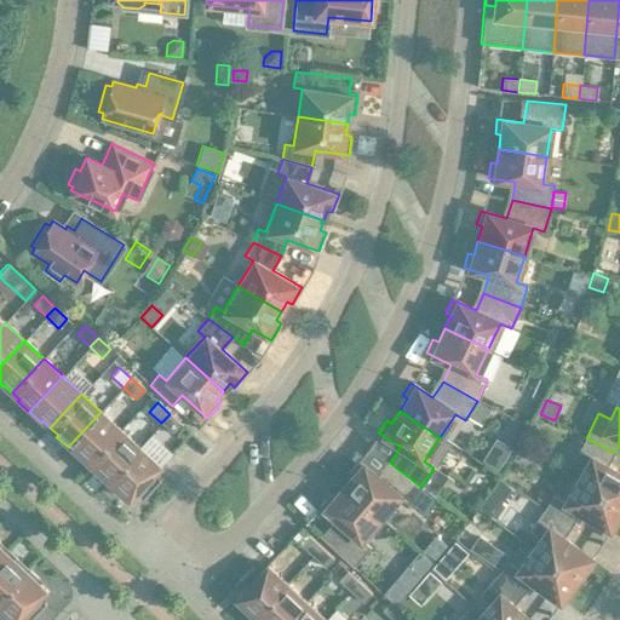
[(89,464),(120,429),(101,412),(68,447),(79,458),(81,457),(89,464)]
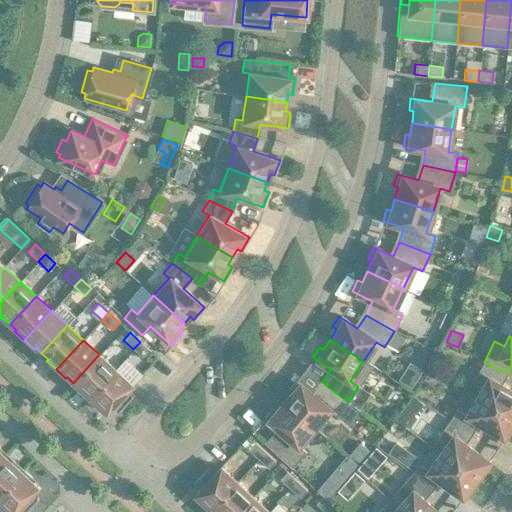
[(140,342),(133,349),(144,359),(150,351),(140,342)]
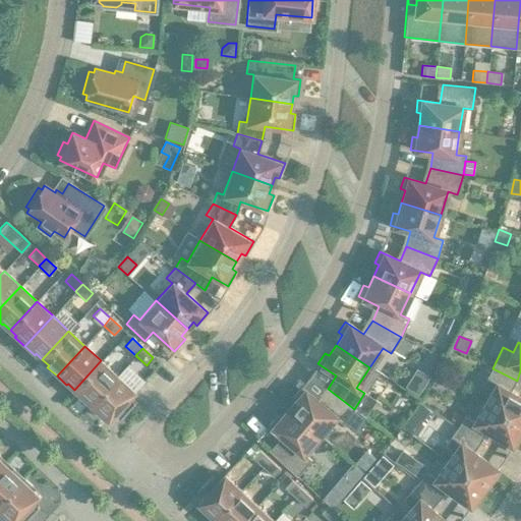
[(89,406),(117,375),(101,360),(74,390),(80,395),(79,397),(89,406)]
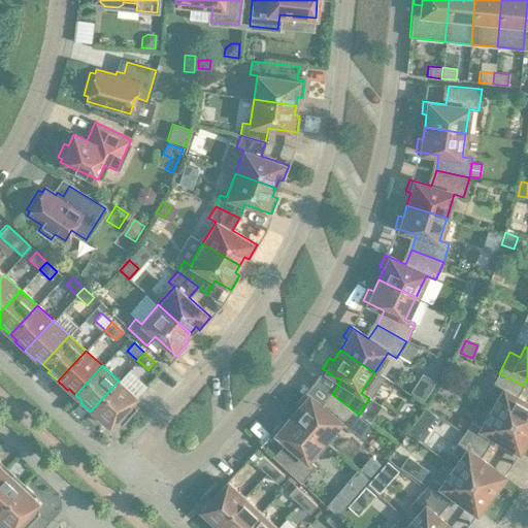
[(492,408),(527,429),(527,403),(517,397),(524,386),(499,373),(493,384),(503,390),(492,408)]
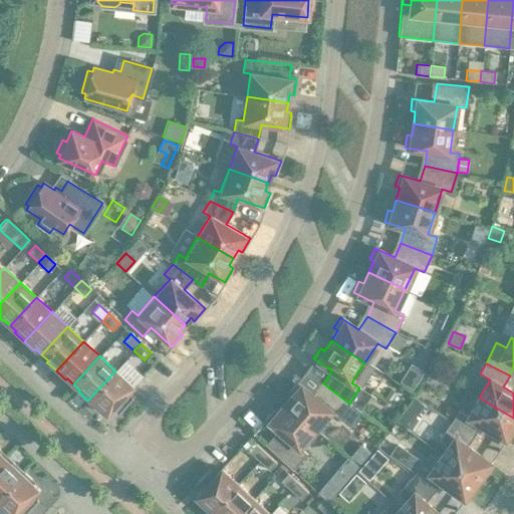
[(124,395),(126,393),(133,387),(115,370),(87,401),(97,410),(98,408),(106,415),(113,406),(118,411),(116,413),(118,414),(133,399),(132,397),(130,400),(124,395)]
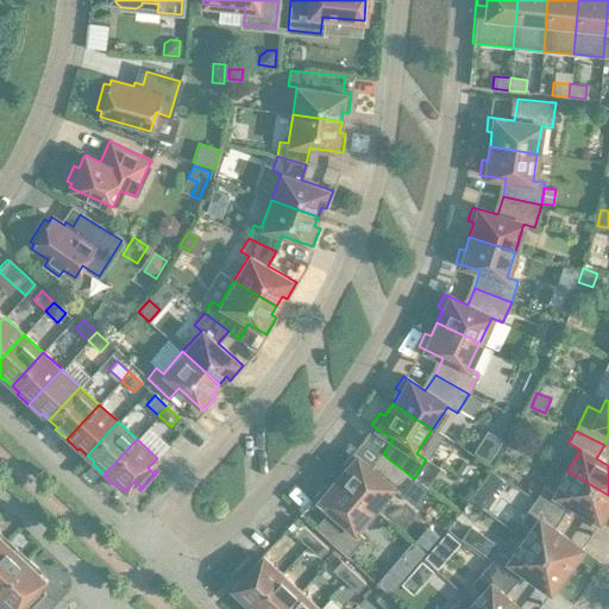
[(479,444),(473,452),(489,462),(494,453),(479,444)]
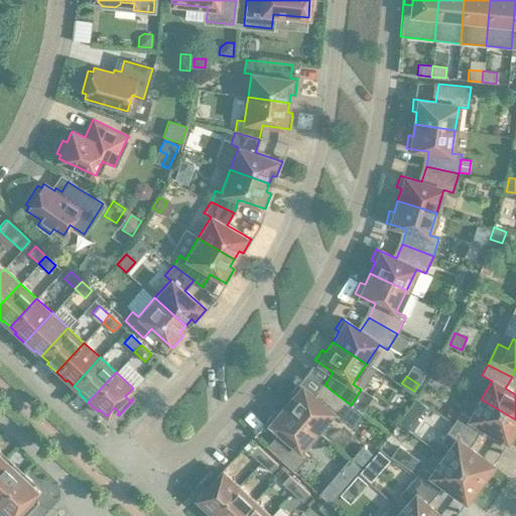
[(293,395),(285,404),(315,431),(332,413),(339,419),(351,405),(325,385),(314,397),(297,383),(289,392),(293,395)]
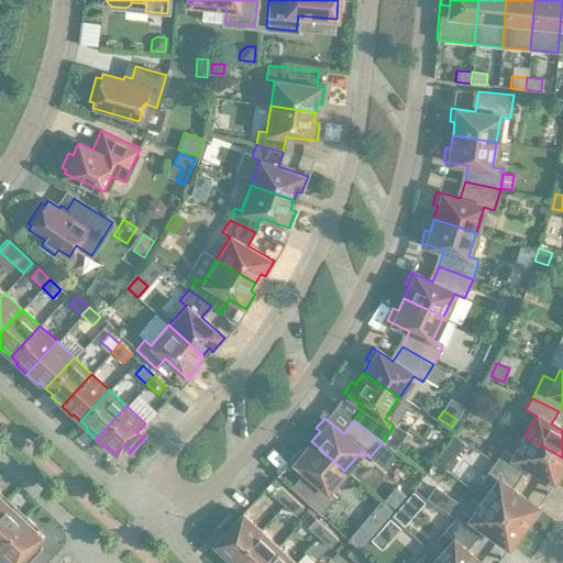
[(495,462),(519,477),(527,465),(554,481),(562,468),(561,467),(562,463),(562,457),(525,435),(514,456),(503,450),(495,462)]
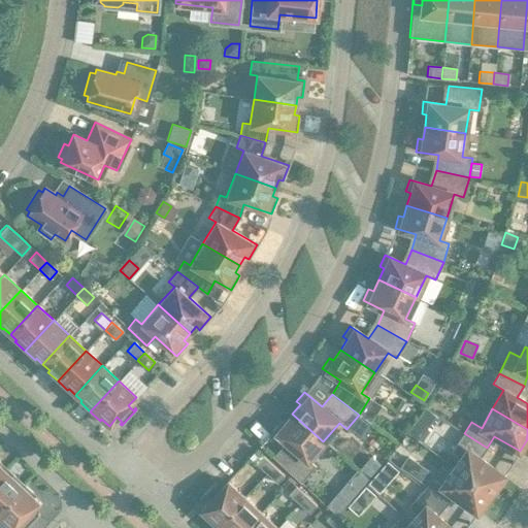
[(323,441),(292,414),(284,424),(279,421),(271,430),(289,444),(275,460),(300,483),(315,466),(307,459),(323,441)]
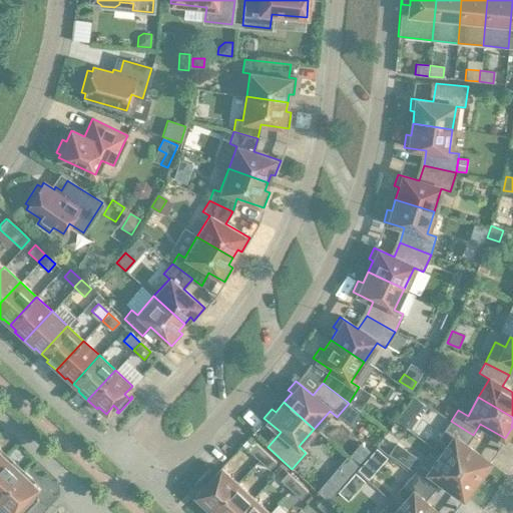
[(417,418),(404,409),(396,421),(408,430),(417,418)]
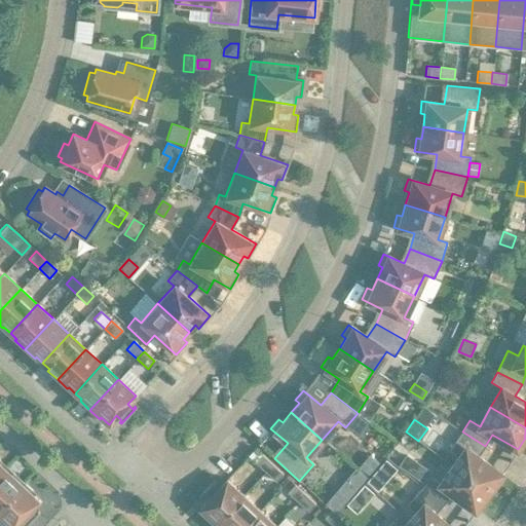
[(452,466),(488,492),(493,485),(501,474),(478,456),(485,446),(462,431),(449,450),(459,457),(452,466)]
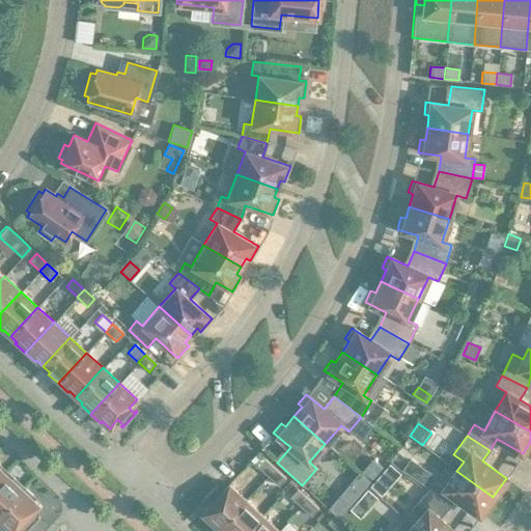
[(268,476),(274,469),(263,458),(256,467),(268,476)]
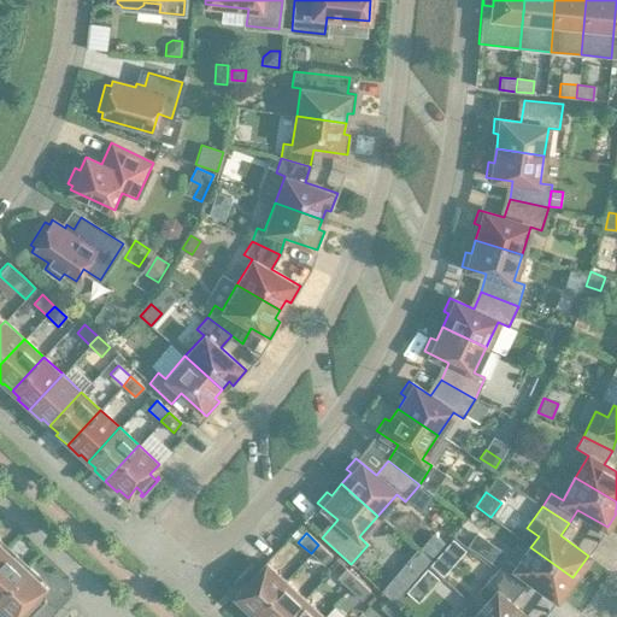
[(476,533),(466,546),(495,566),(504,553),(476,533)]
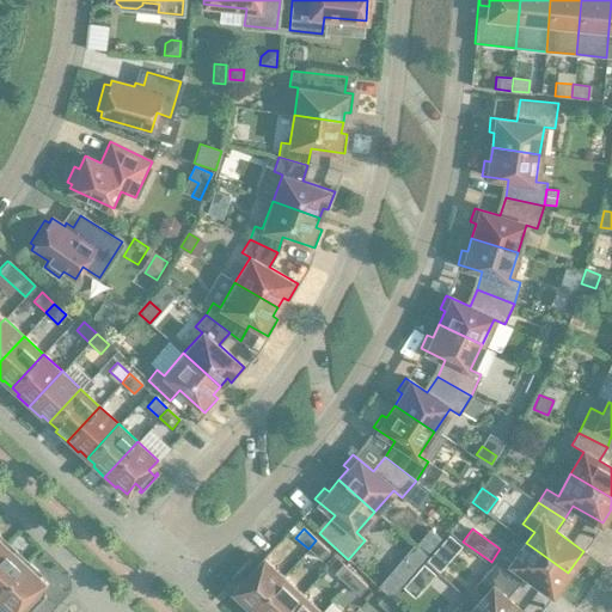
[(436,549),(448,560),(460,545),(448,536),(436,549)]
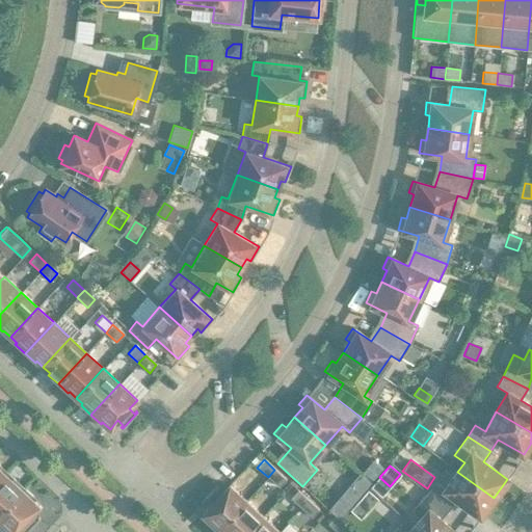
[(274,470),(268,477),(278,487),(286,479),(274,470)]
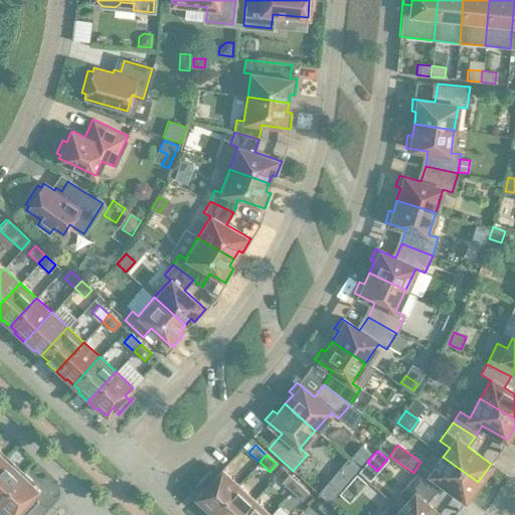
[(413,477),(435,494),(442,483),(466,500),(474,489),(473,488),(478,482),(443,457),(431,474),(420,467),(413,477)]
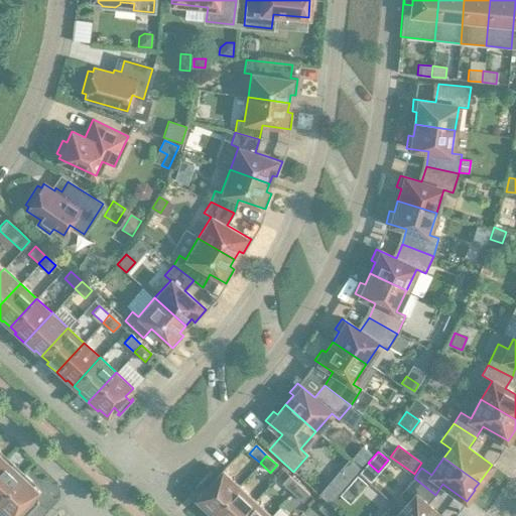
[(0,497),(22,474),(12,465),(11,466),(4,461),(0,465),(0,497)]
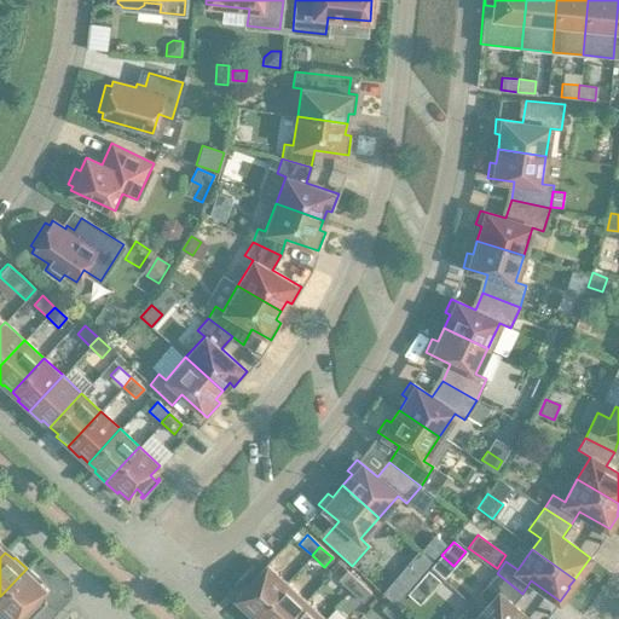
[(253,618),(285,583),(266,563),(256,574),(250,568),(253,566),(252,565),(233,583),(235,585),(237,582),(243,588),(235,597),(243,606),(241,608),(253,618)]
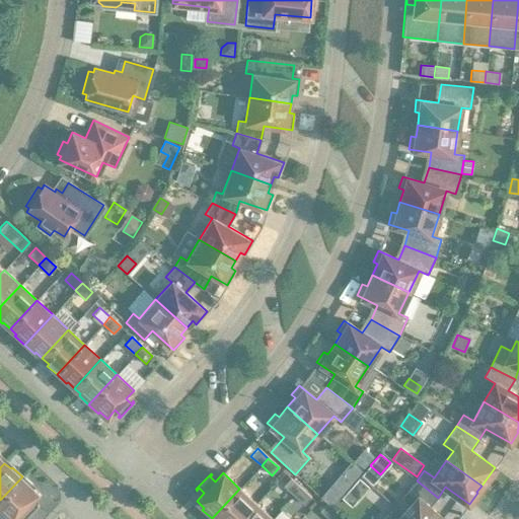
[(25,518),(39,506),(36,505),(34,507),(29,502),(38,494),(30,487),(31,485),(22,476),(0,500),(0,511),(8,518),(13,518),(19,513),(24,518),(22,518),(25,518)]
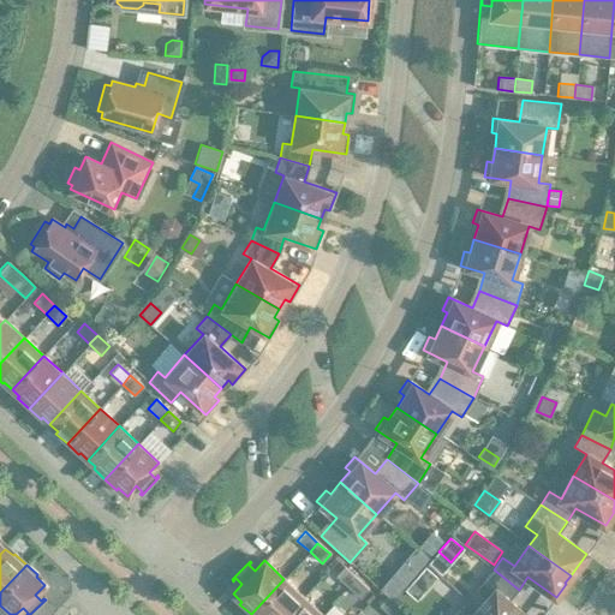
[(347,586),(356,578),(344,566),(335,575),(347,586)]
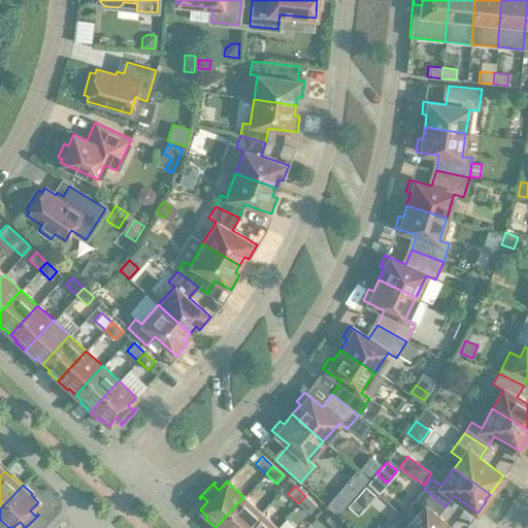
[(364,487),(353,500),(363,508),(374,496),(364,487)]
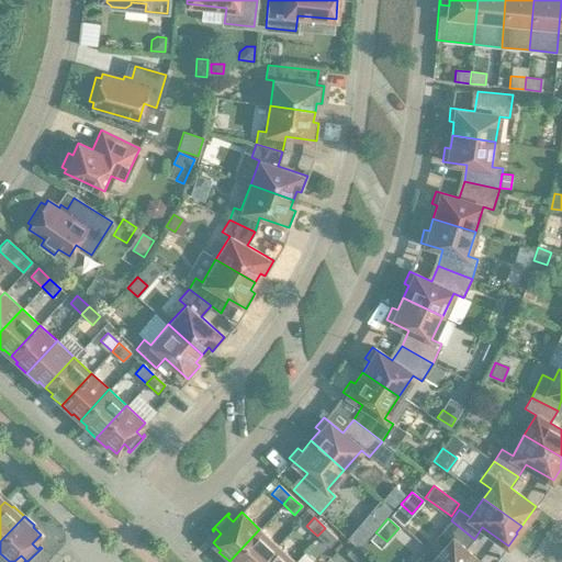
[(437,557),(442,561),(479,561),(464,549),(474,539),(451,520),(435,539),(445,548),(437,557)]
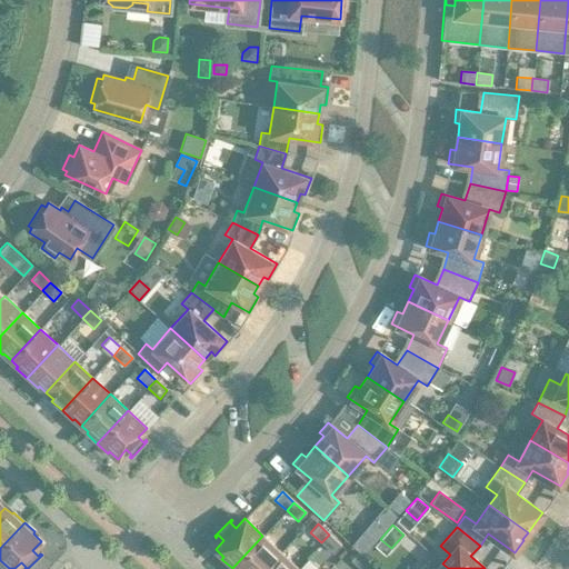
[(321,542),(332,553),(340,545),(329,535),(321,542)]
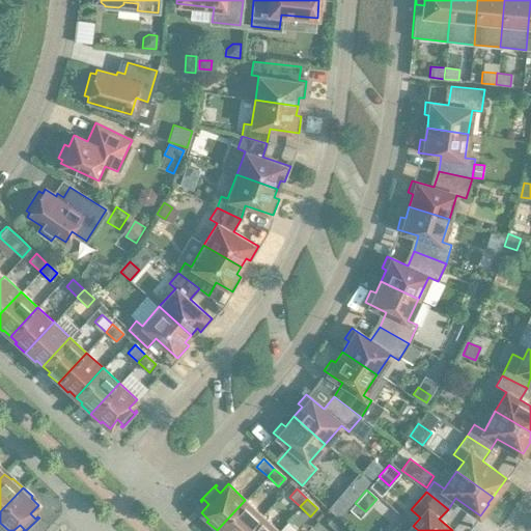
[(246,530),(261,515),(245,500),(217,530),(246,530)]
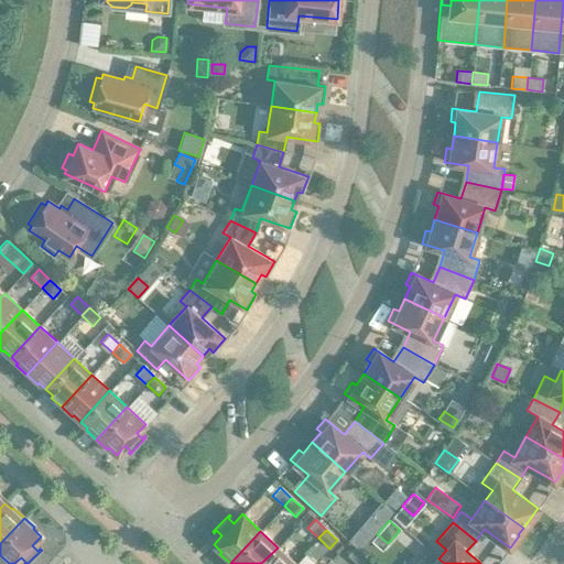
[(359,550),(365,543),(355,533),(348,540),(359,550)]
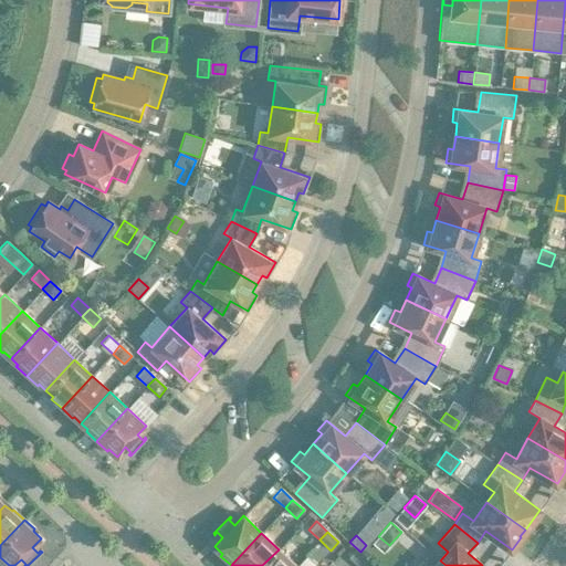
[(348,557),(357,565),(360,565),(367,559),(356,548),(348,557)]
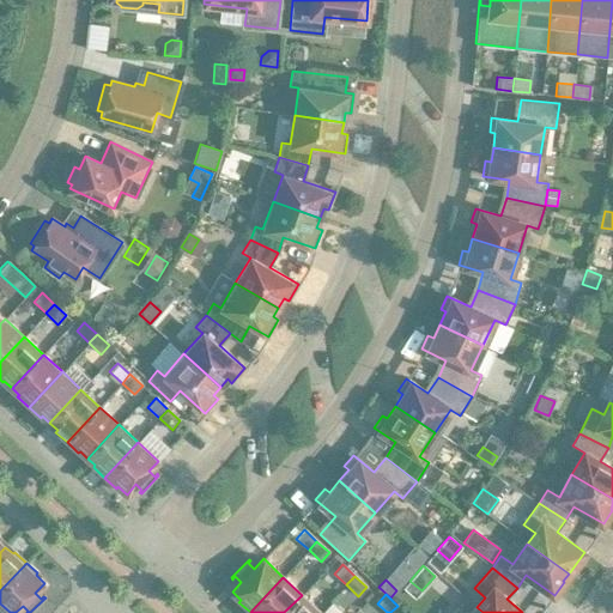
[(320,612),(321,612),(302,595),(284,612),(320,612)]
